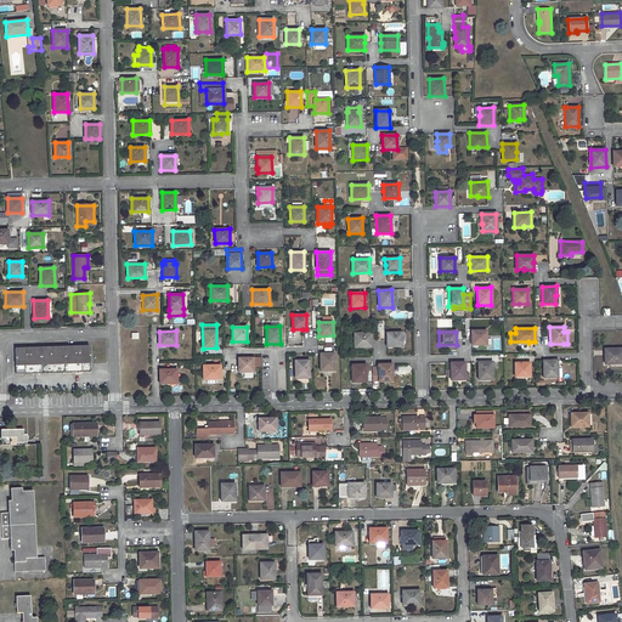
[(486,332),(471,332),(471,338),(471,345),(486,345),(486,332)]
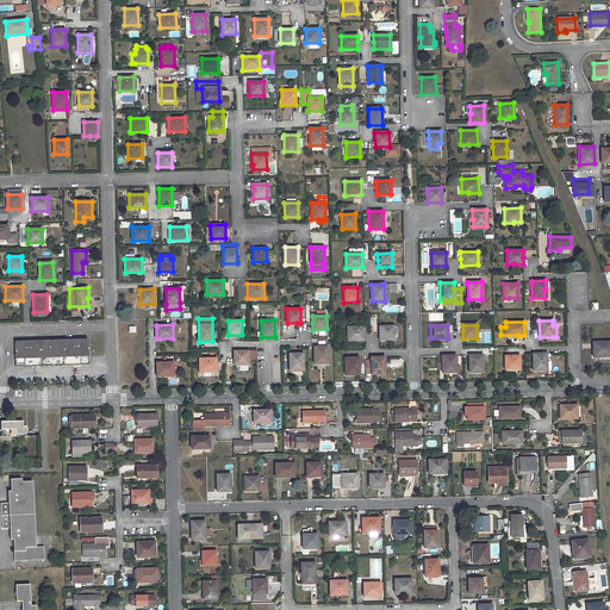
[(363,327),(347,328),(347,341),(363,341),(363,327)]
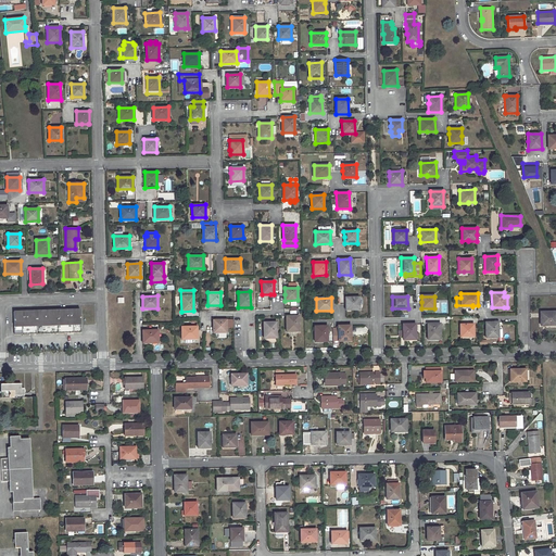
[(358,298),(345,298),(345,304),(345,311),(359,310),(358,298)]
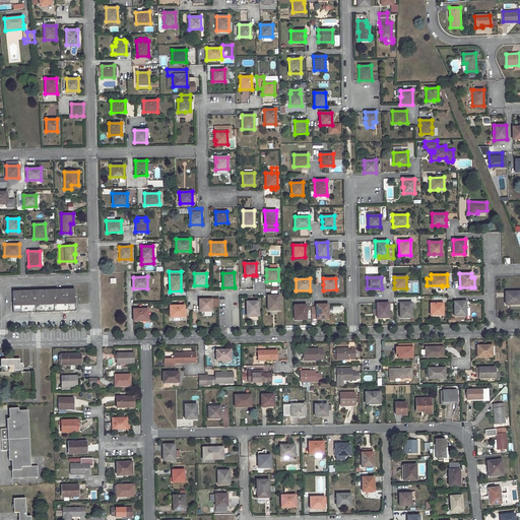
[(74,289),(12,291),(13,310),(75,308),(74,289)]
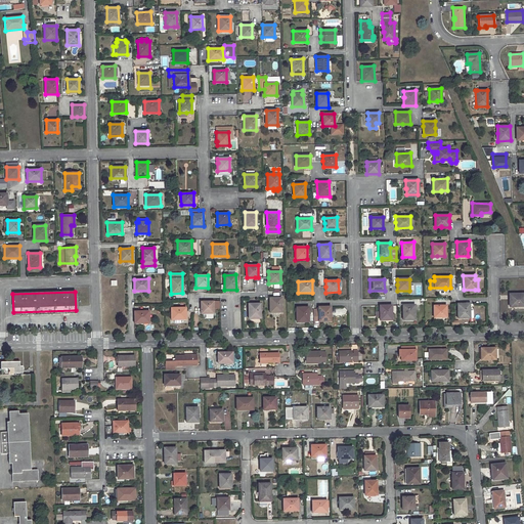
[(523,294),(509,294),(510,307),(518,307),(518,306),(523,305),(523,294)]
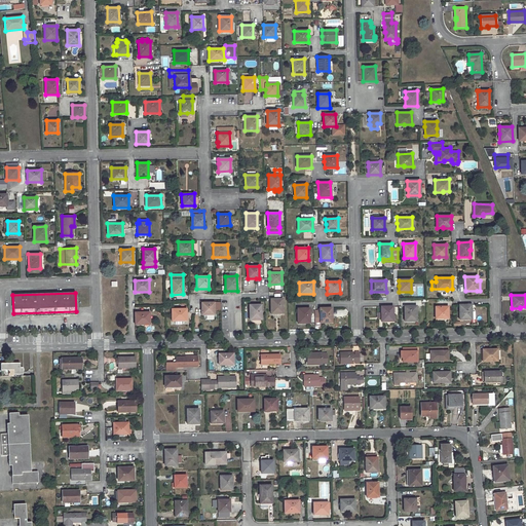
[(283,299),(270,299),(271,313),(283,313),(283,299)]
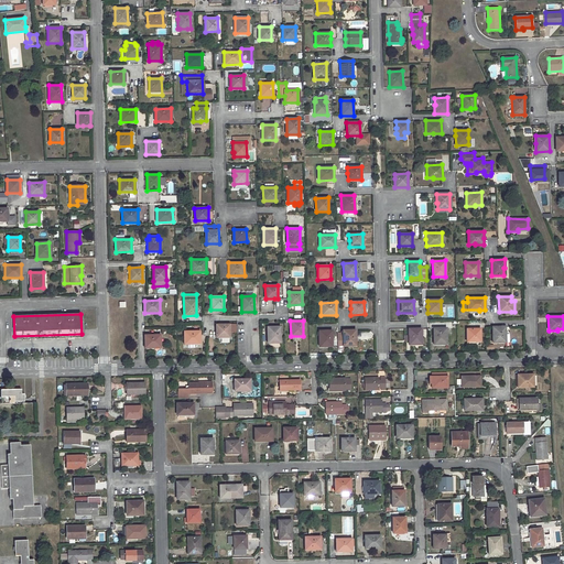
[(229,324),(216,325),(216,337),(229,337),(229,324)]
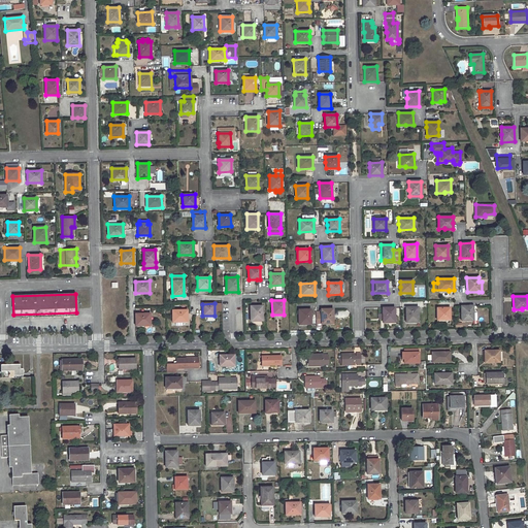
[(262,306),(251,306),(251,321),(262,321),(262,306)]
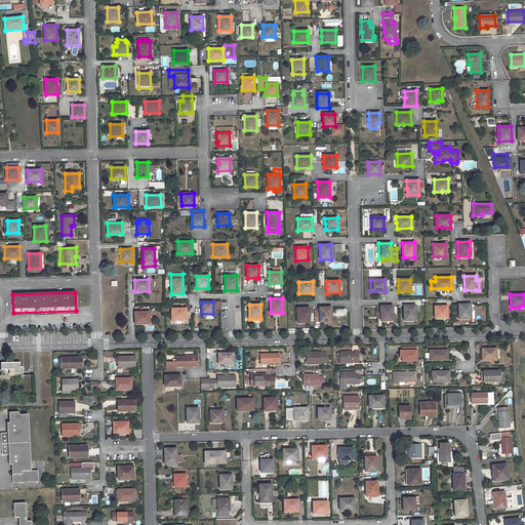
[(470,305),(458,305),(458,319),(470,319),(470,309),(471,309),(470,305)]
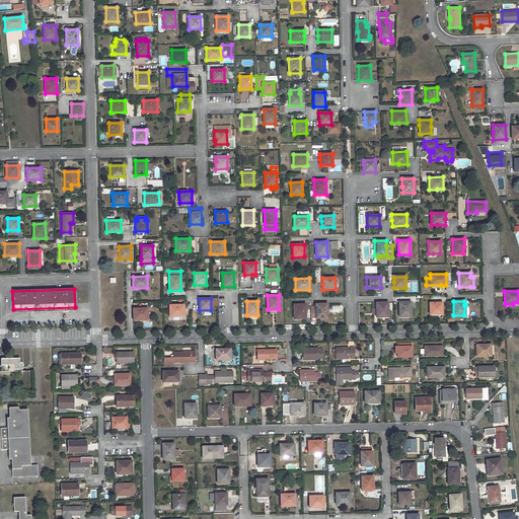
[(387,302),(376,302),(376,317),(387,317),(387,302)]
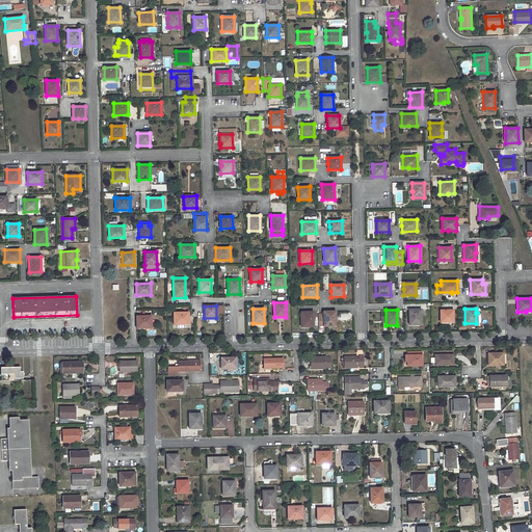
[(421,310),(409,310),(409,324),(421,324),(421,310)]
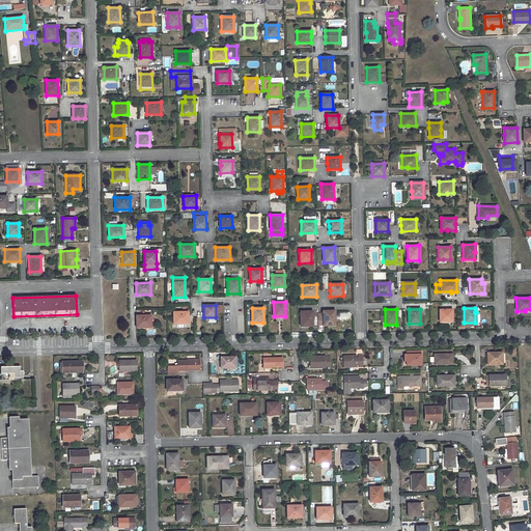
[(451,309),(439,309),(440,325),(447,325),(447,322),(452,322),(451,309)]
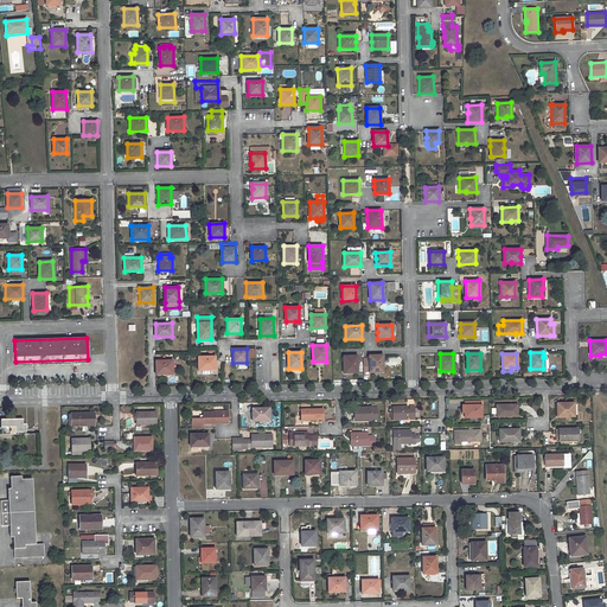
[(357,356),(343,356),(344,374),(357,372),(357,356)]
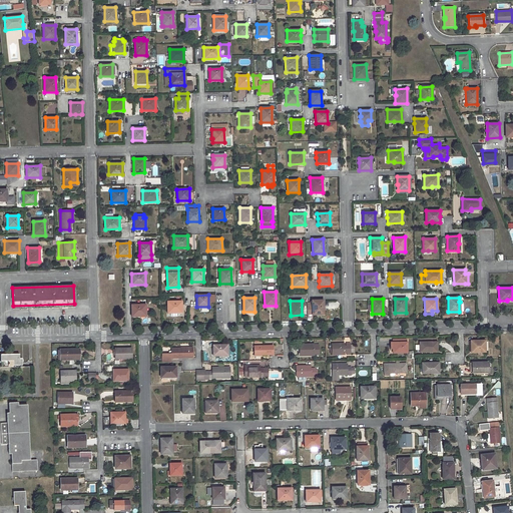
[(312,303),(307,304),(307,317),(313,317),(312,315),(323,315),(323,301),(312,301),(312,303)]
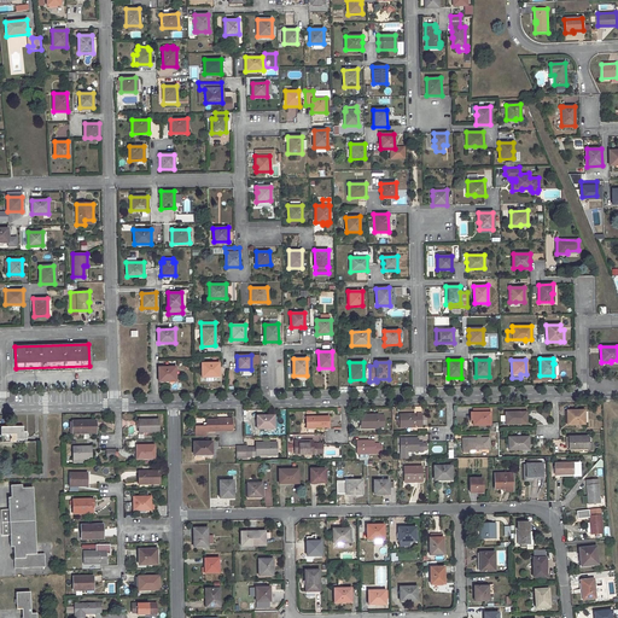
[(219,363),(202,363),(202,377),(219,377),(219,363)]
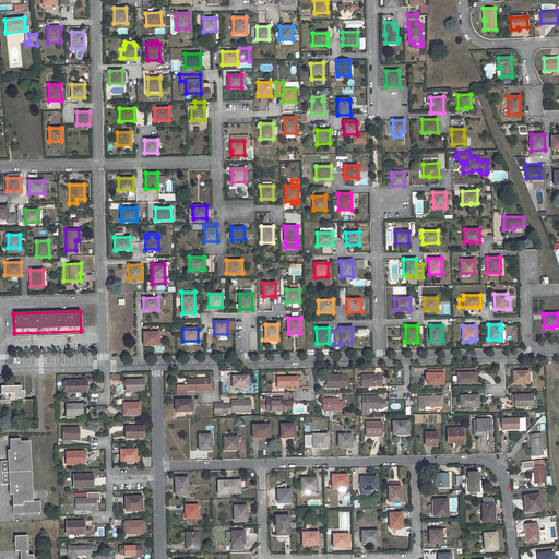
[(159,332),(143,332),(143,345),(159,344),(159,332)]
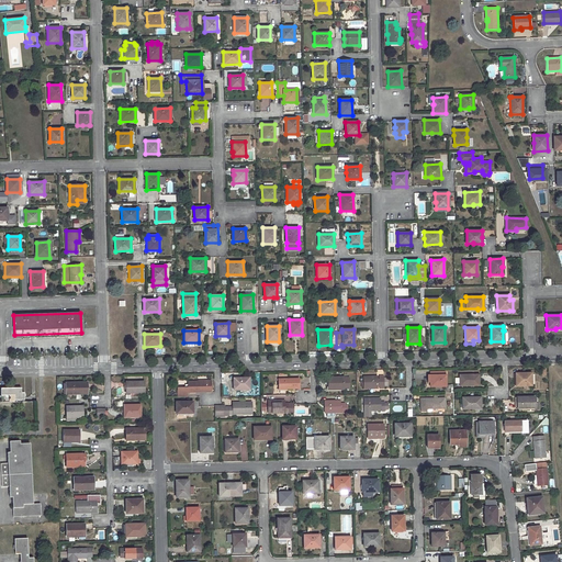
[(531,373),(516,373),(516,386),(531,386),(531,373)]
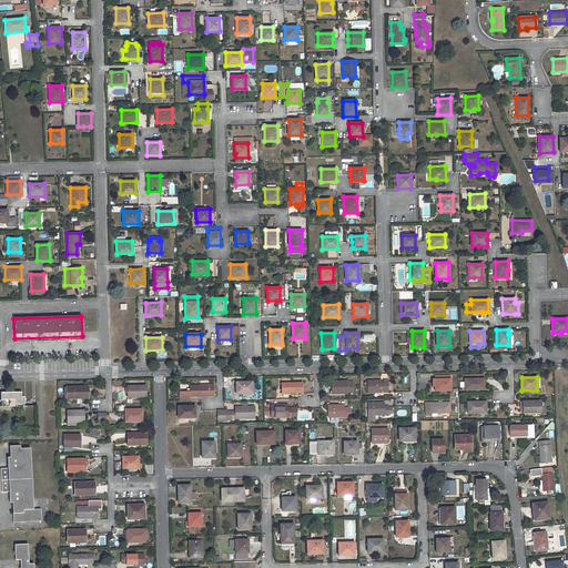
[(435,392),(450,391),(450,379),(449,379),(435,379),(434,379),(435,386),(435,392)]
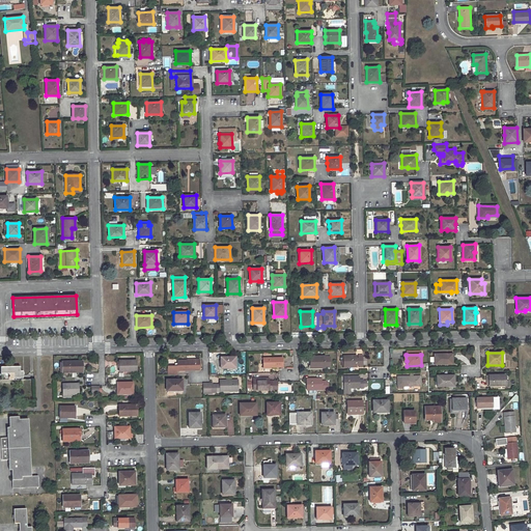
[(452,355),(434,355),(435,365),(452,364),(452,355)]
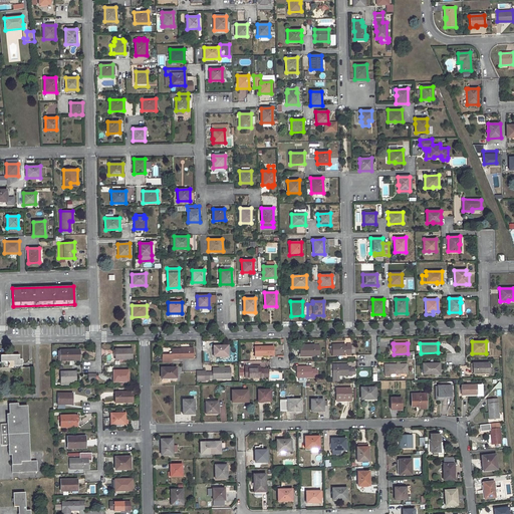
[(344,344),(332,344),(333,355),(344,354),(344,352),(344,347),(344,344)]
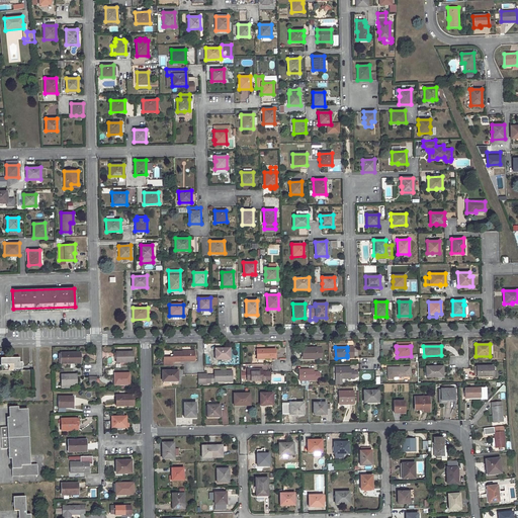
[(230,348),(216,349),(216,359),(230,359),(230,348)]
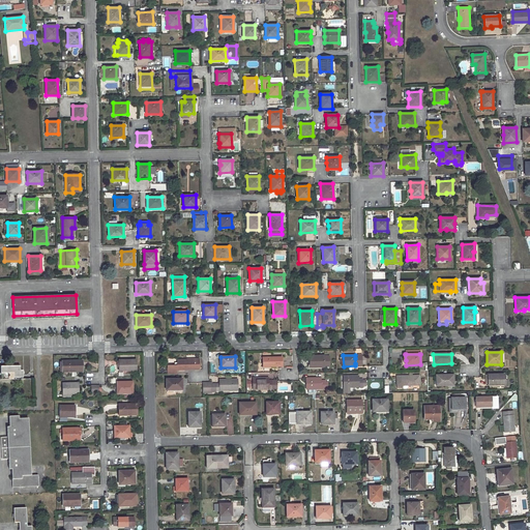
[(324,356),(310,356),(310,367),(324,367),(324,356)]
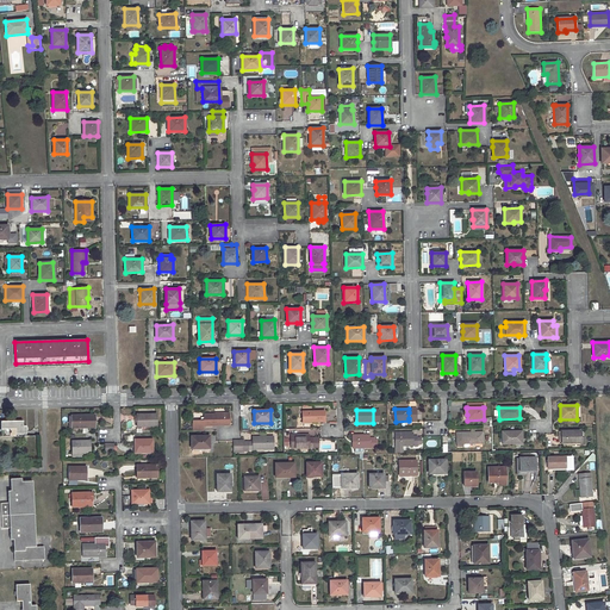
[(324,411),(302,411),(302,423),(324,422),(324,411)]
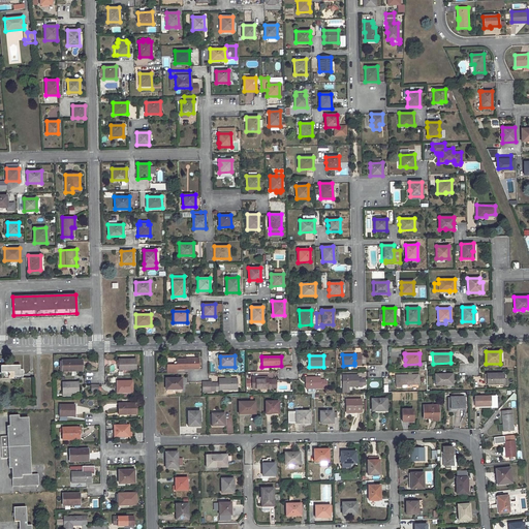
[(186,360),(177,360),(177,365),(166,365),(166,374),(176,374),(176,369),(198,369),(198,359),(186,360)]
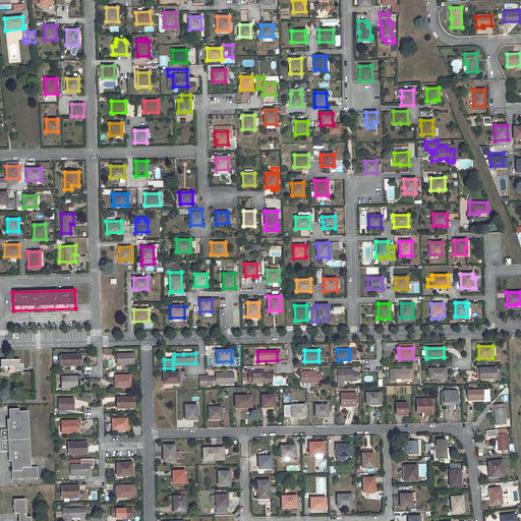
[(133,354),(117,354),(117,364),(133,364),(133,354)]
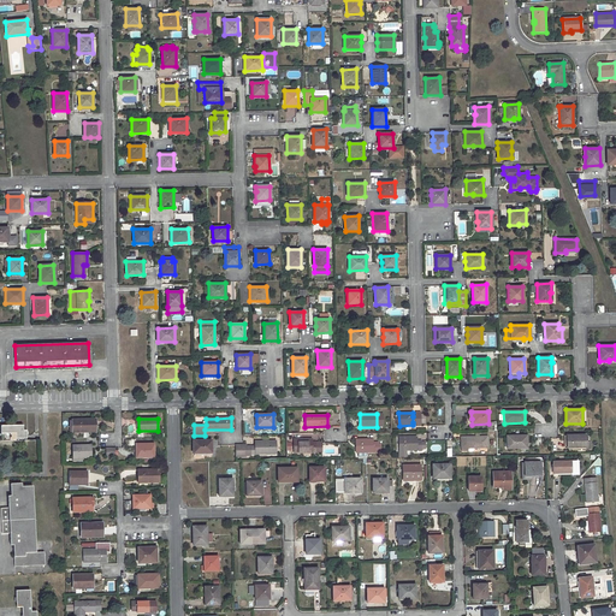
[(87,432),(87,430),(96,430),(95,420),(72,420),(72,432),(87,432)]
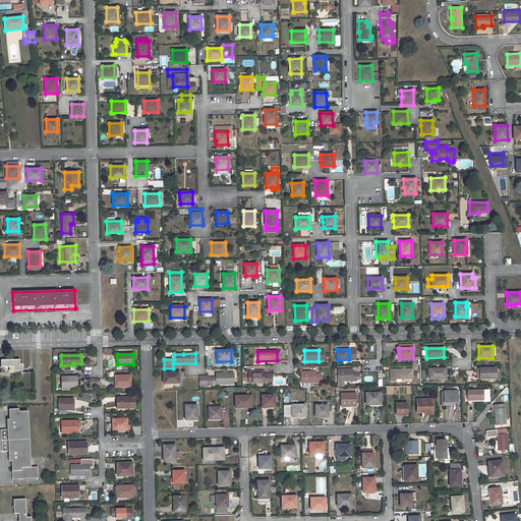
[(19,359),(1,360),(1,373),(22,372),(22,364),(19,364),(19,359)]
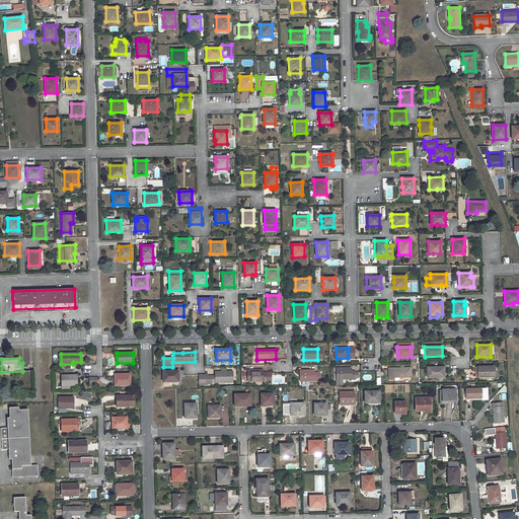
[(443,367),(427,367),(427,378),(443,377),(443,367)]
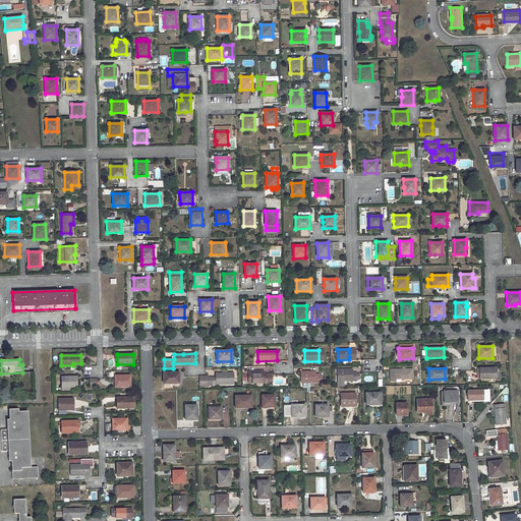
[(496,368),(479,368),(479,380),(496,379),(496,373),(496,368)]
